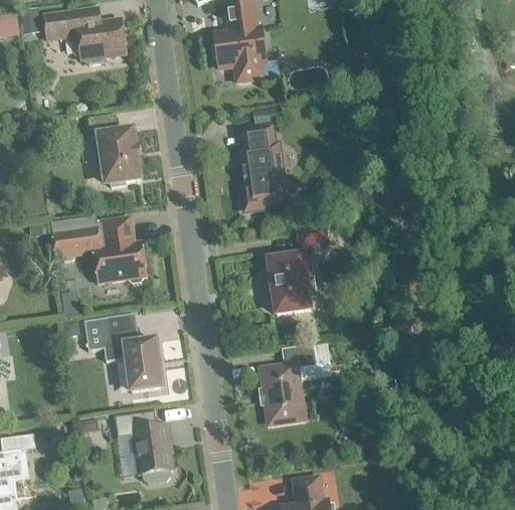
[(262,27),(258,27),(253,0),(225,0),(228,23),(231,23),(232,31),(214,33),(215,43),(212,45),(213,56),(217,57),(218,67),(234,64),(236,80),(263,77),(259,47),(264,46),(262,27)]
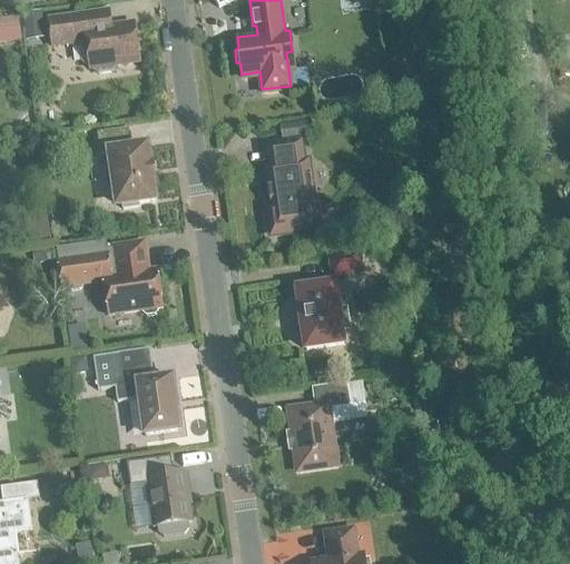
[(41,7),(23,9),(27,36),(45,33),(41,7)]
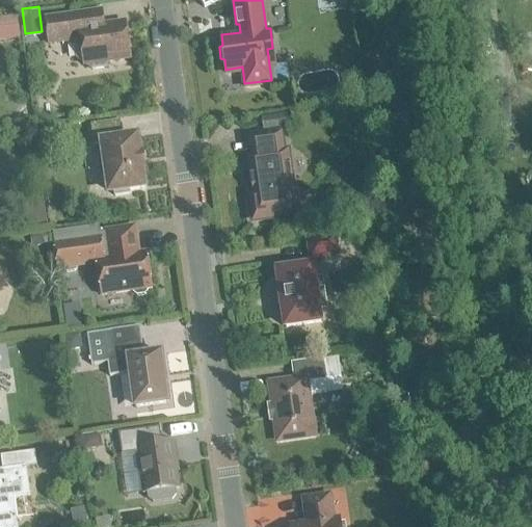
[(125,19),(80,25),(78,10),(45,16),(49,40),(74,35),(77,54),(91,66),(108,63),(107,57),(129,54),(125,19)]
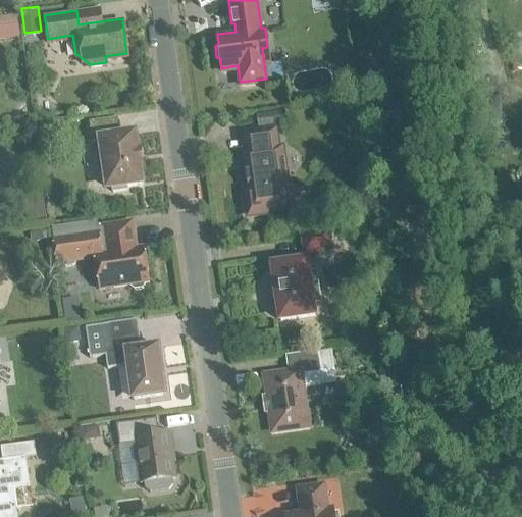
[(16,11),(0,12),(0,35),(0,36),(19,34),(16,11)]
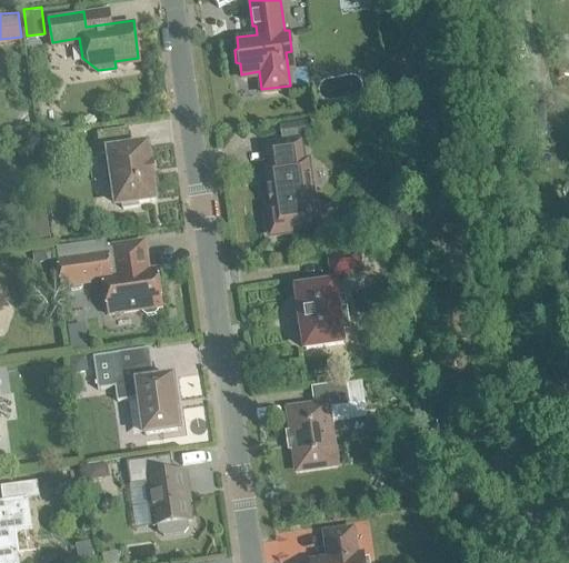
[(279,122),(281,134),(308,131),(306,118),(279,122)]
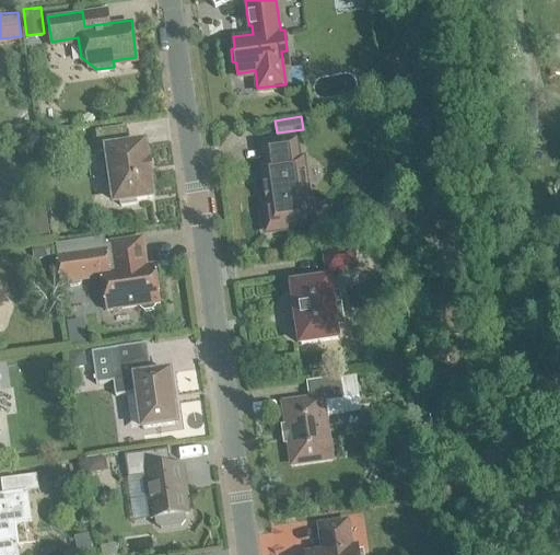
[(136,195),(151,193),(148,174),(147,174),(144,161),(147,161),(143,141),(128,143),(125,123),(95,127),(98,149),(108,148),(111,164),(104,165),(106,181),(113,180),(115,198),(119,197),(120,201),(136,199),(136,195)]
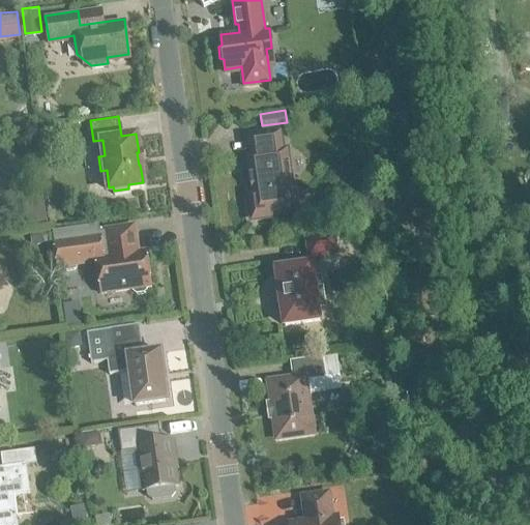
[(247,165),(249,165),(251,173),(248,174),(251,191),(247,195),(251,213),(255,216),(268,214),(270,210),(291,207),(289,191),(293,190),(287,147),(283,148),(281,129),(246,134),(249,151),(245,152),(247,165)]
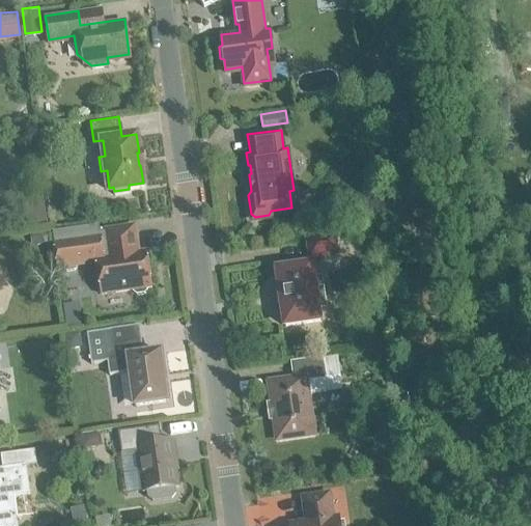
[(134,223),(104,227),(105,228),(100,229),(99,222),(52,228),(57,264),(62,263),(62,265),(66,268),(74,267),(77,263),(77,260),(95,257),(101,291),(132,286),(132,288),(136,292),(144,291),(147,286),(147,284),(151,283),(146,249),(136,250),(135,241),(137,241),(134,223)]
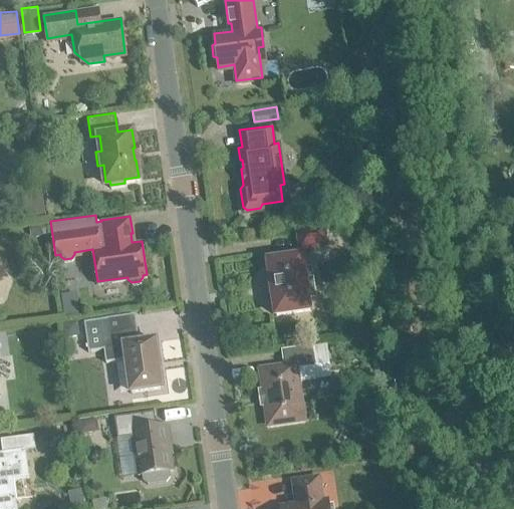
[(297,228),(300,247),(325,243),(322,225),(297,228)]
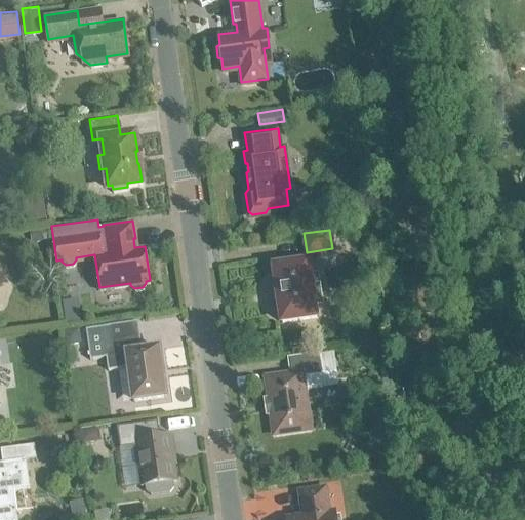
[(274,264),(277,287),(281,319),(316,314),(308,260),(274,264)]
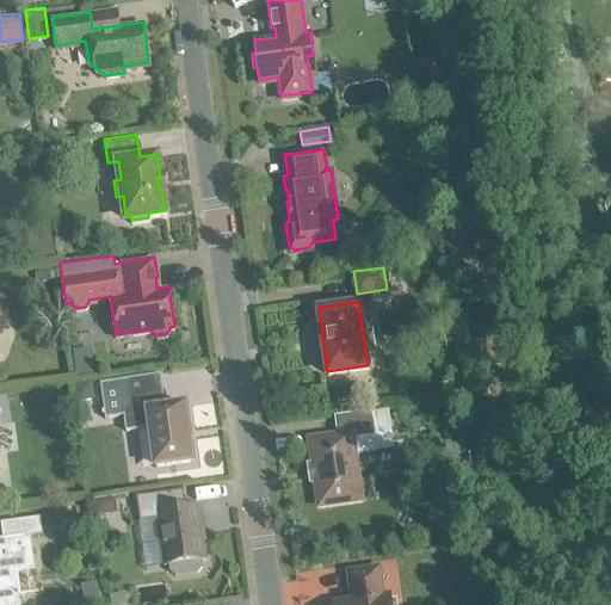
[(91,344),(72,346),(75,374),(93,371),(91,344)]
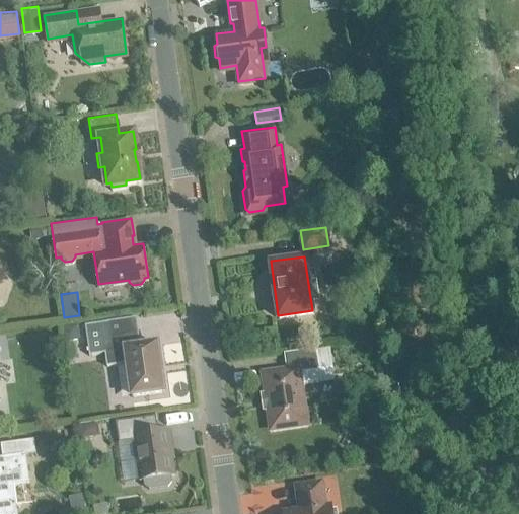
[(109,334),(102,335),(106,363),(127,360),(131,393),(163,389),(157,341),(137,344),(133,315),(107,319),(109,334)]
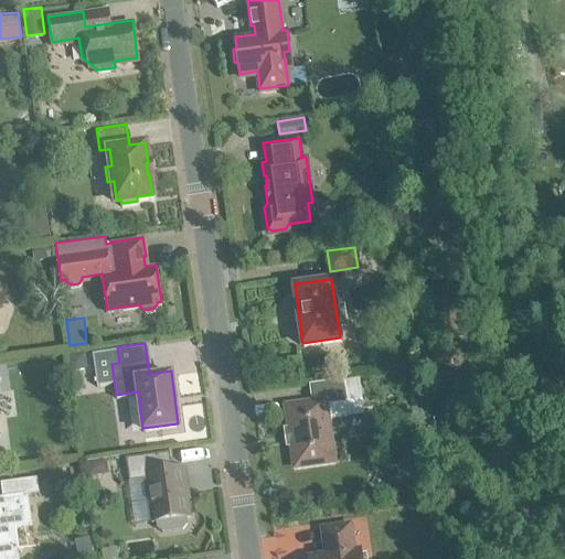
[(85,351),(70,352),(71,367),(82,367),(86,362),(85,351)]
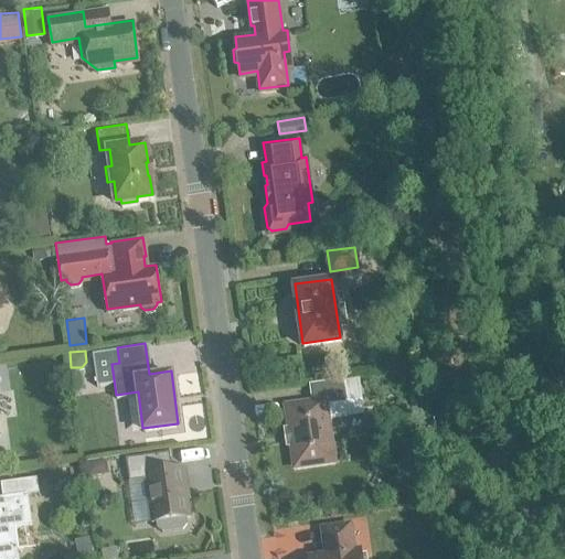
[(287,404),(295,463),(332,458),(324,400),(345,397),(343,377),(310,382),(312,400),(287,404)]
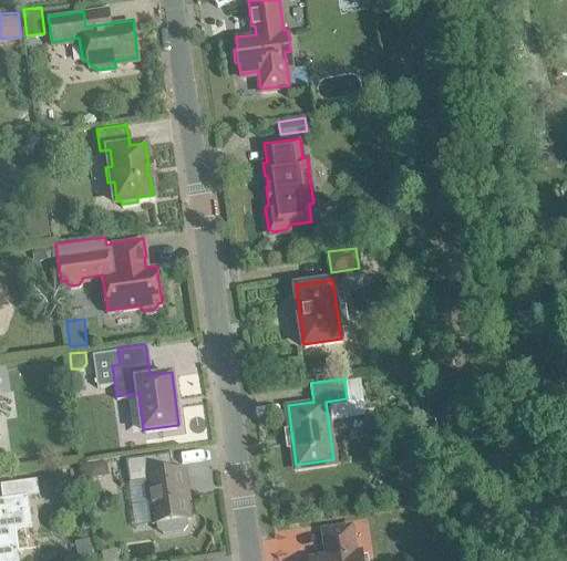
[(169,450),(126,457),(130,480),(146,478),(153,521),(163,519),(167,522),(176,521),(179,517),(191,516),(187,495),(185,496),(184,488),(187,487),(185,467),(173,469),(169,450)]
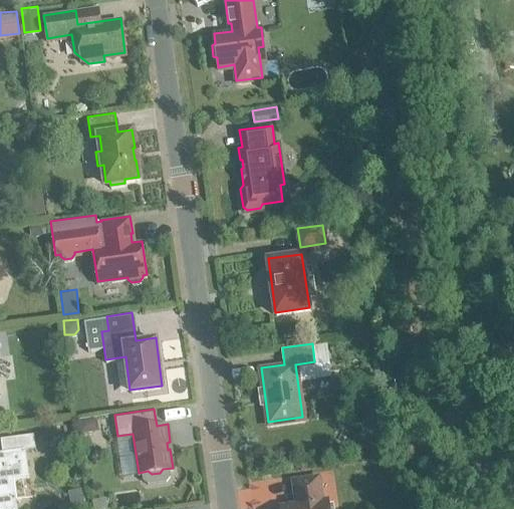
[(96,416),(77,419),(78,432),(94,429),(98,424),(96,416)]
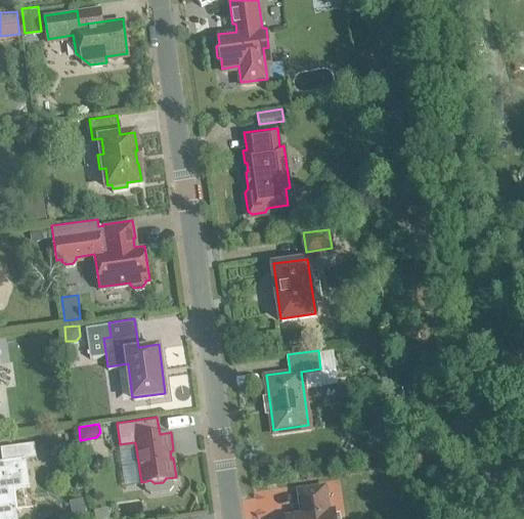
[(56,430),(40,432),(41,443),(57,441),(56,430)]
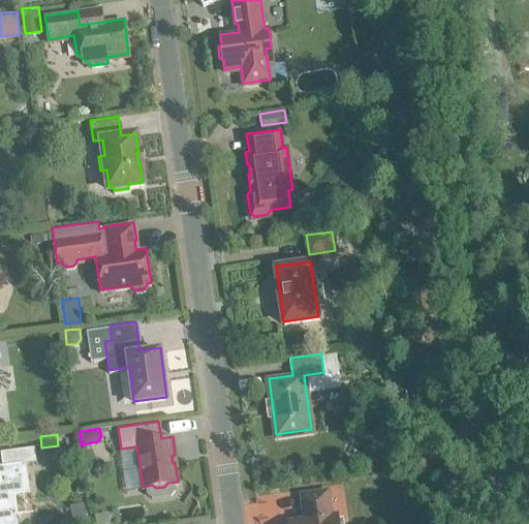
[(2,463),(0,463),(0,523),(7,523),(18,523),(13,492),(30,489),(26,460),(36,459),(34,444),(0,450),(2,463)]
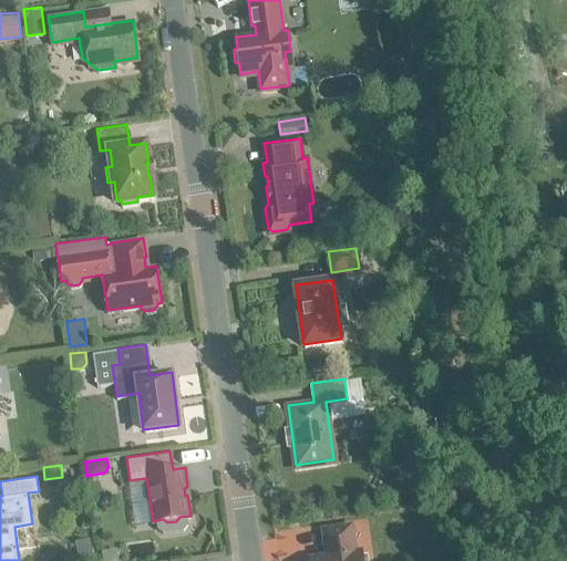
[(330,553),(309,557),(309,560),(367,560),(366,554),(362,554),(361,549),(354,550),(351,523),(323,528),(326,544),(329,544),(330,553)]
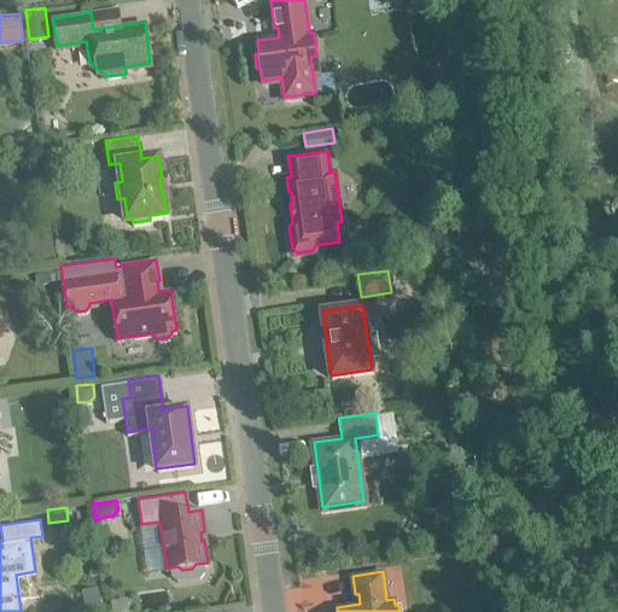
[(103,611),(97,586),(81,588),(86,611),(103,611)]
